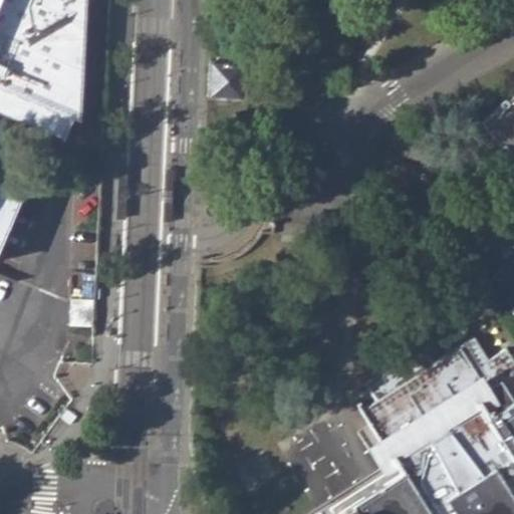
[(0,0),(0,111),(62,138),(72,115),(77,117),(82,0),(0,0)]
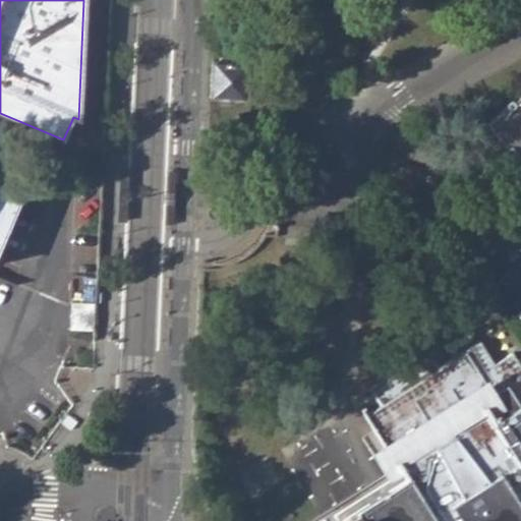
[(209,95),(241,97),(243,74),(251,74),(252,56),(225,51),(224,53),(211,53),(209,95)]
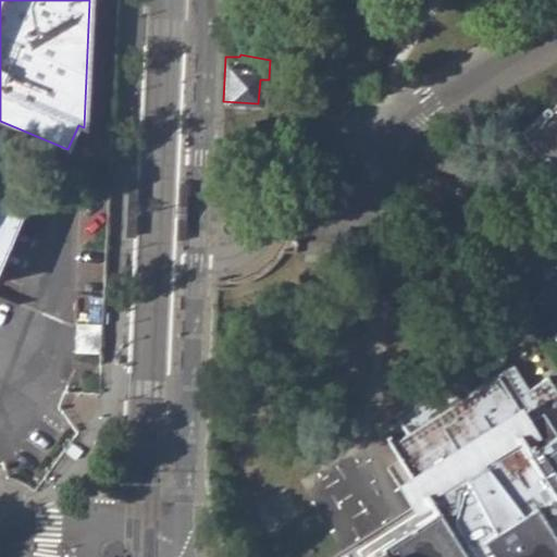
[(556,97),(521,125),(546,157),(541,161),(547,169),(553,164),(556,169),(556,97)]
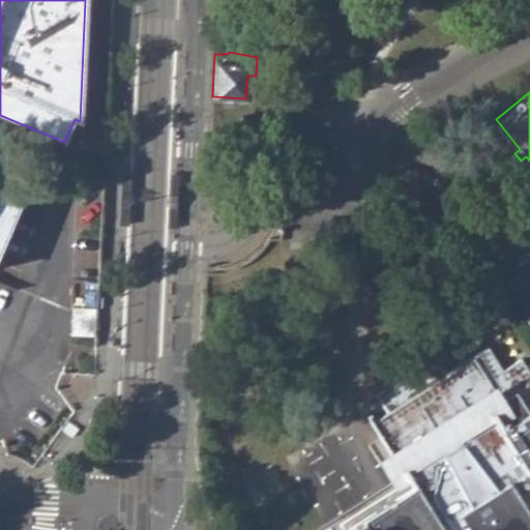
[(130,173),(122,172),(121,197),(119,225),(127,225),(130,173)]
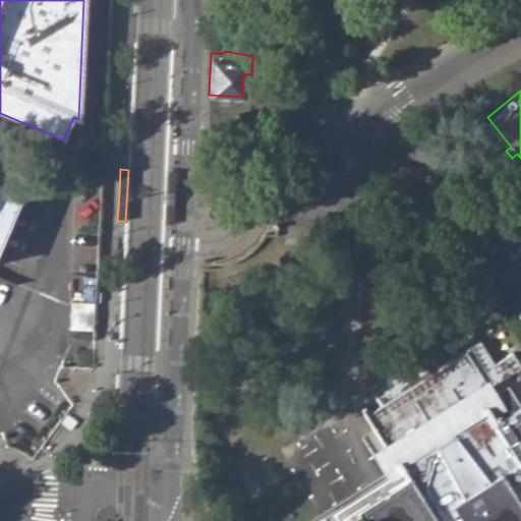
[(164,223),(172,223),(173,198),(174,171),(167,171),(164,223)]
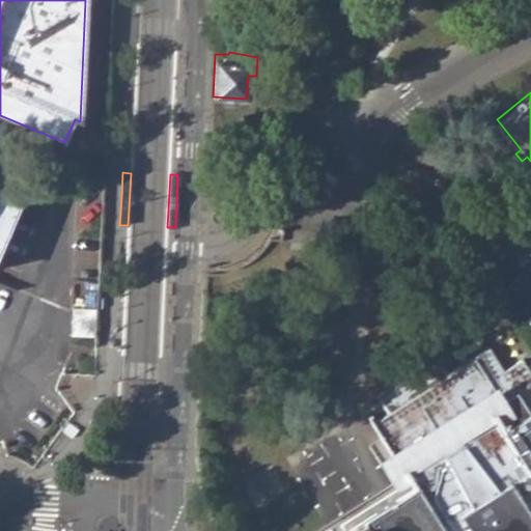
[(0,236),(15,202),(0,195),(0,236)]
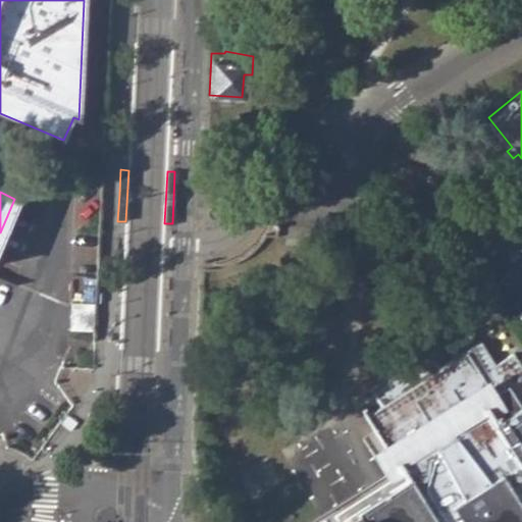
[(371,431),(403,480),(360,507),(336,521),(521,521),(521,367),(513,354),(494,363),(479,340),(437,366),(428,352),(367,390),(378,408),(362,417),(371,431)]
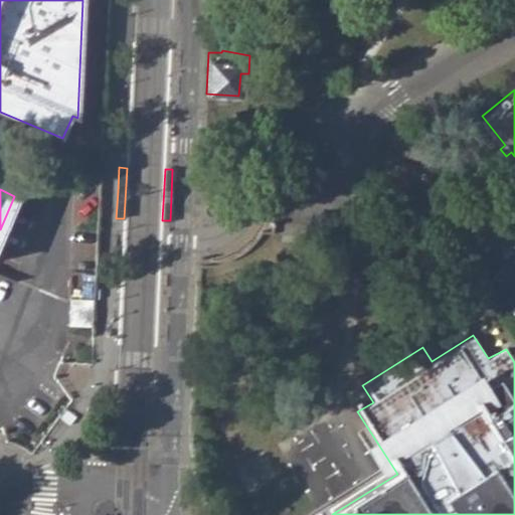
[(397,474),(366,425),(355,433),(378,468),(306,514),(332,514),(355,500),(397,474)]
